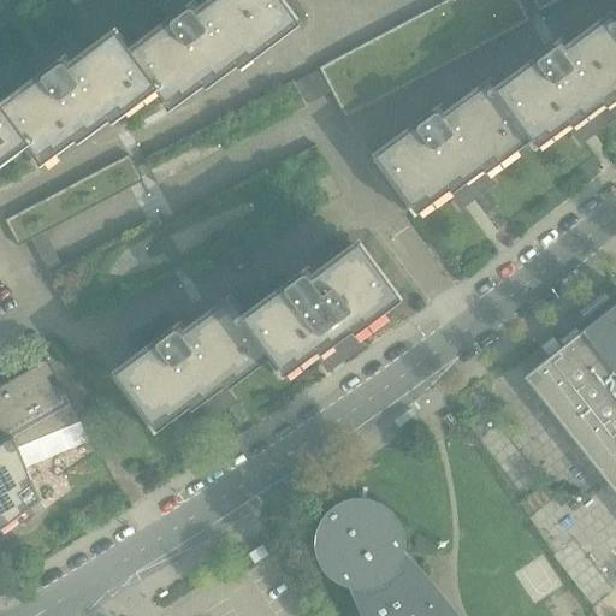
[(248,59),(295,24),(277,0),(217,0),(199,15),(194,7),(178,19),(200,48),(187,58),(203,81),(212,75),(214,78),(246,55),(248,59)]
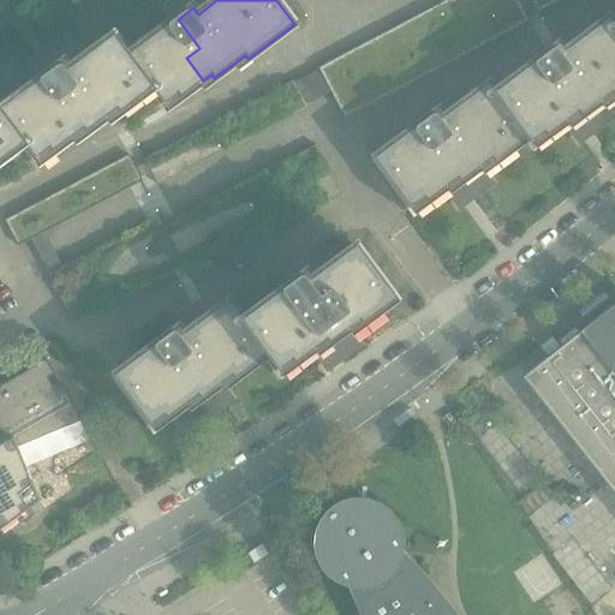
[(466,23),(454,0),(448,0),(441,4),(454,30),(466,23)]
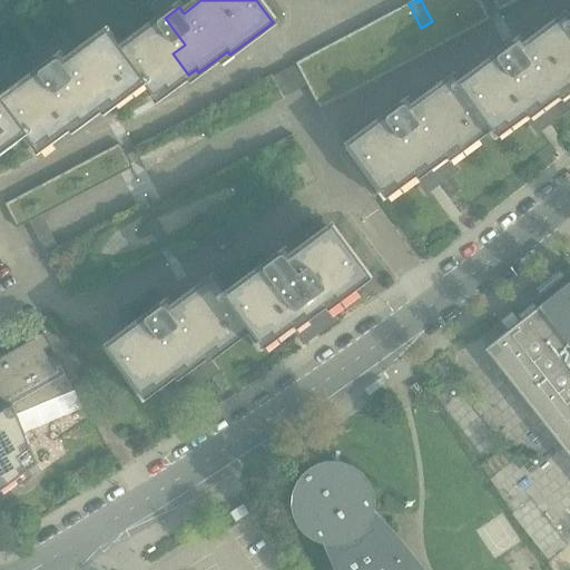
[(444,16),(435,0),(421,0),(432,21),(444,16)]
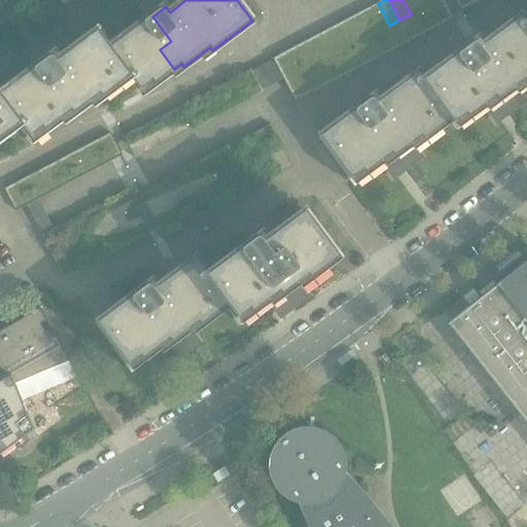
[(421,8),(416,0),(402,0),(411,14),(421,8)]
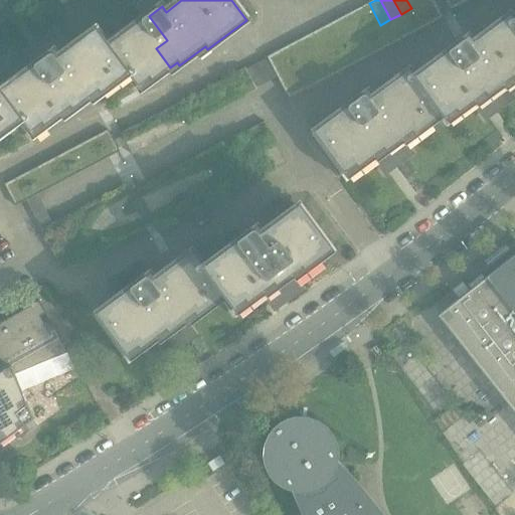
[(421,3),(419,0),(406,0),(411,8),(421,3)]
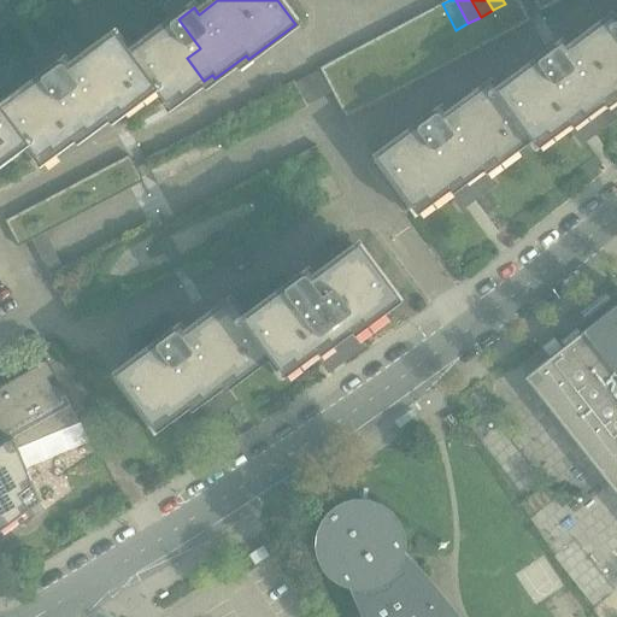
[(530,22),(519,0),(518,0),(511,0),(505,4),(518,29),(530,22)]
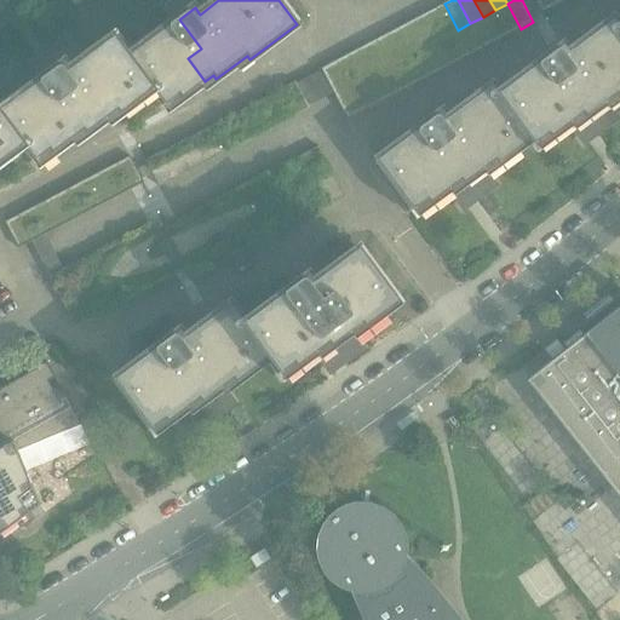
[(555,7),(550,0),(534,0),(543,13),(555,7)]
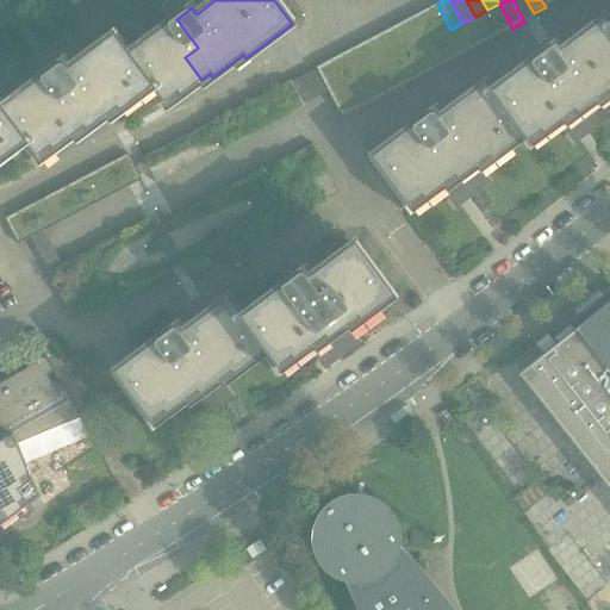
[(450,30),(437,4),(425,11),(439,36),(450,30)]
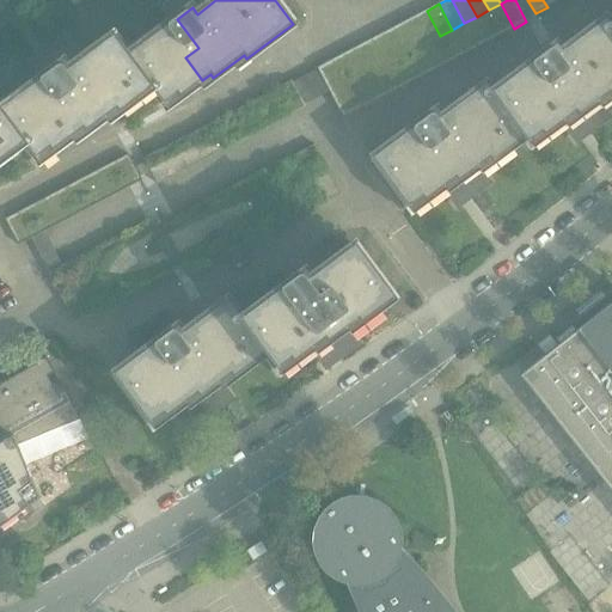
[(514,29),(501,4),(489,10),(502,35),(514,29)]
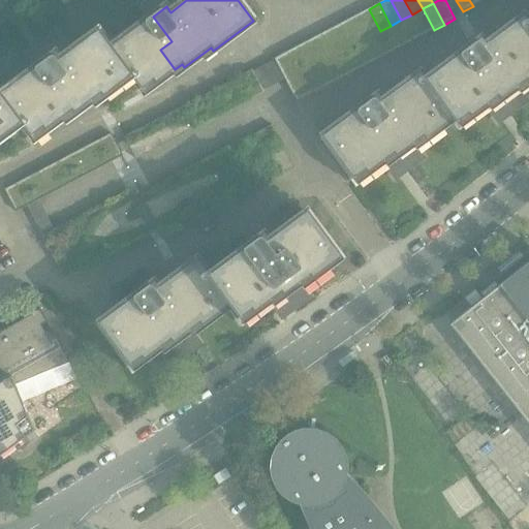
[(434,30),(423,8),(412,14),(424,36),(434,30)]
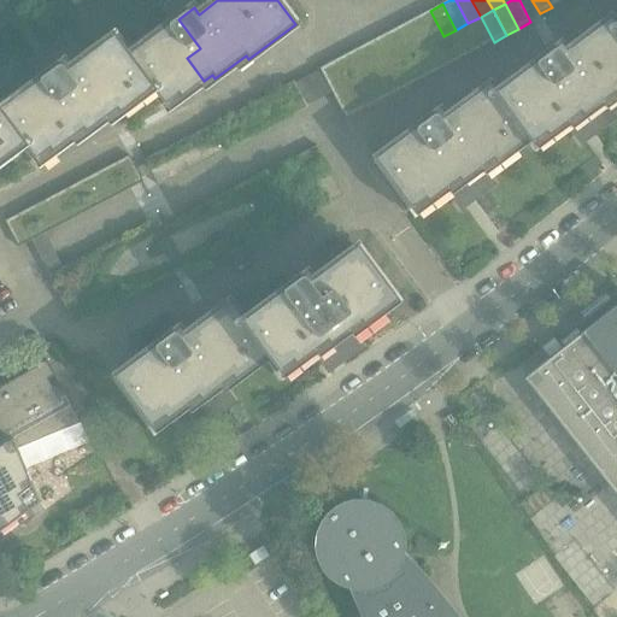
[(444,36),(430,11),(418,17),(432,42),(444,36)]
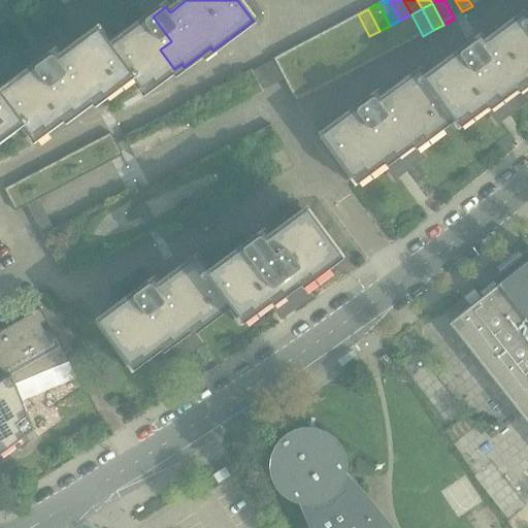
[(369,36),(358,14),(347,21),(359,42),(369,36)]
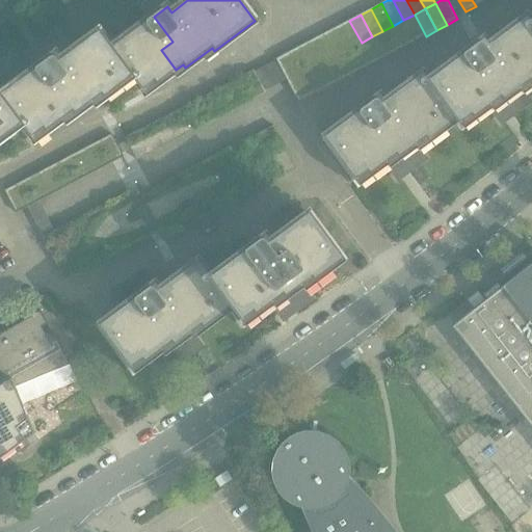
[(426,36),(415,15),(403,20),(416,42),(426,36)]
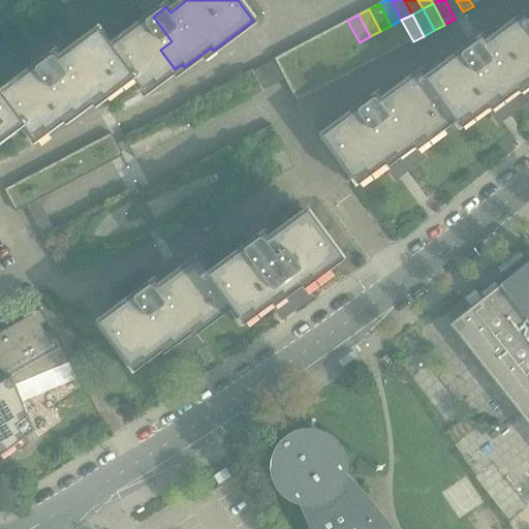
[(175,69),(160,50),(172,41),(153,17),(111,48),(131,76),(142,90),(153,82),(155,85),(175,69)]
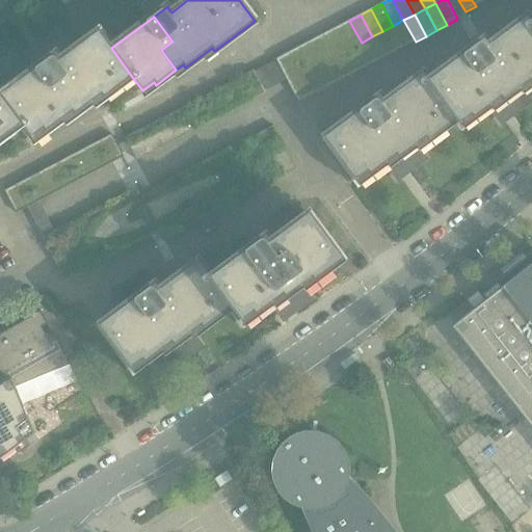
[(531,82),(531,25),(531,24),(526,17),(487,46),(504,69),(476,89),(488,106),(500,98),(502,101),(504,99),(502,96),(514,86),(517,89),(529,81),(531,83),(531,82)]
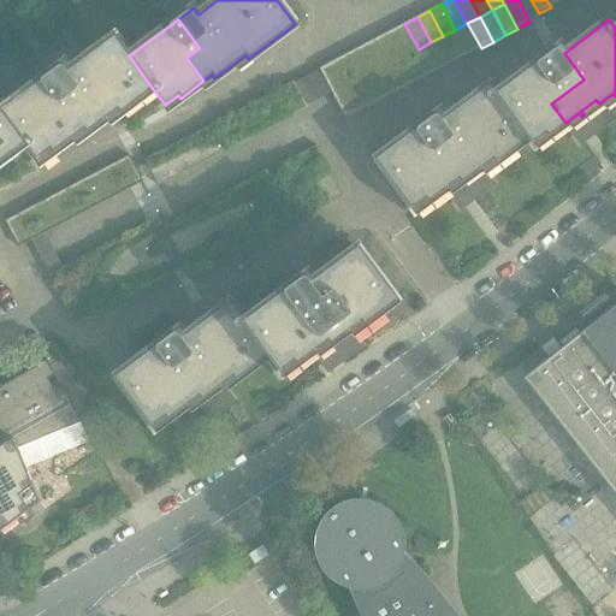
[(481,48),(467,23),(455,30),(468,54),(481,48)]
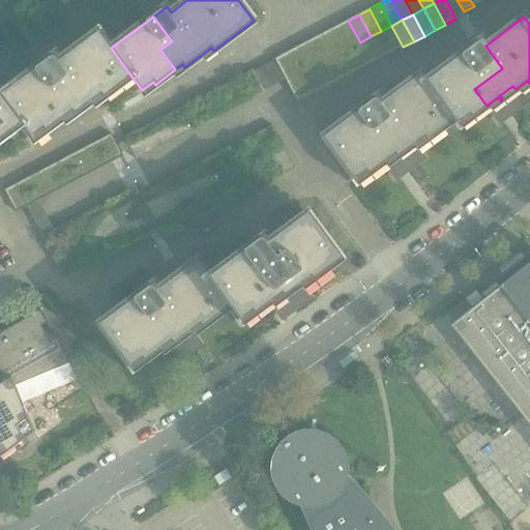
[(360,42),(348,21),(337,26),(349,48),(360,42)]
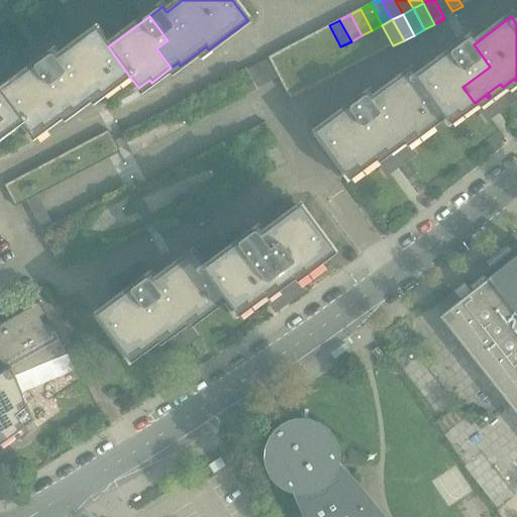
[(340,46),(329,25),(319,31),(330,53),(340,46)]
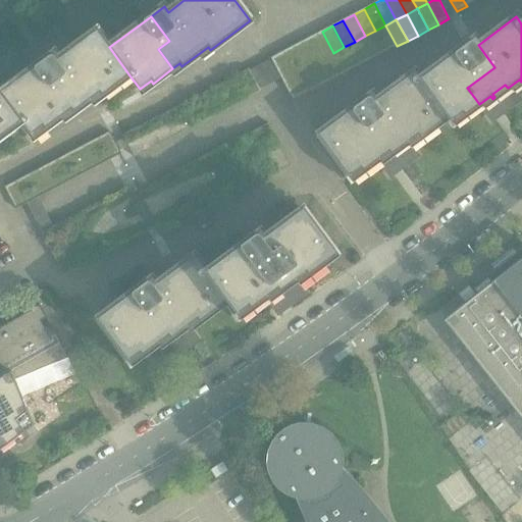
[(397,46),(385,25),(375,31),(386,52),(397,46)]
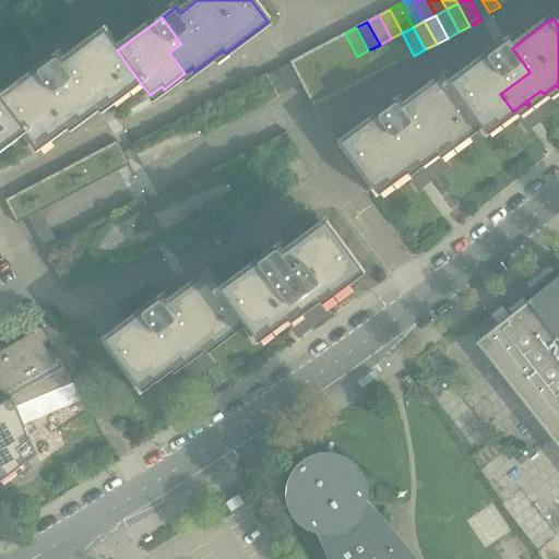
[(139,81),(117,50),(104,33),(64,62),(97,107),(107,100),(109,103),(139,81)]
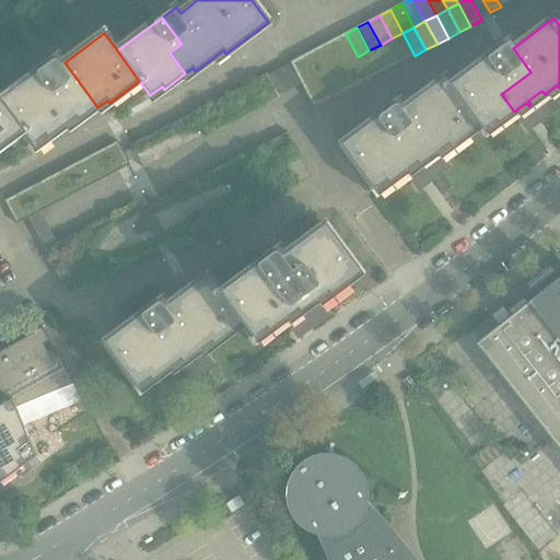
[(415,56),(403,33),(392,38),(404,61),(415,56)]
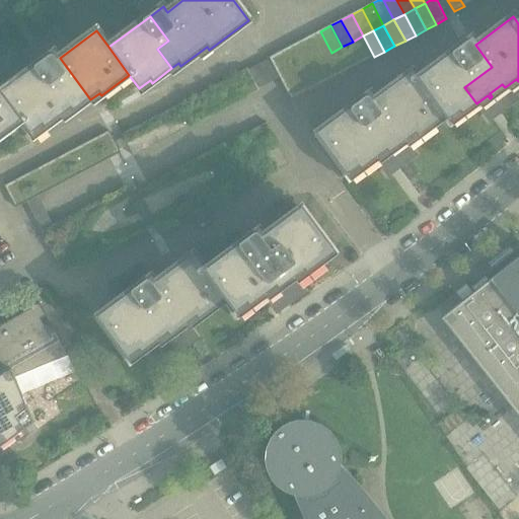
[(331,53),(320,31),(310,36),(321,58),(331,53)]
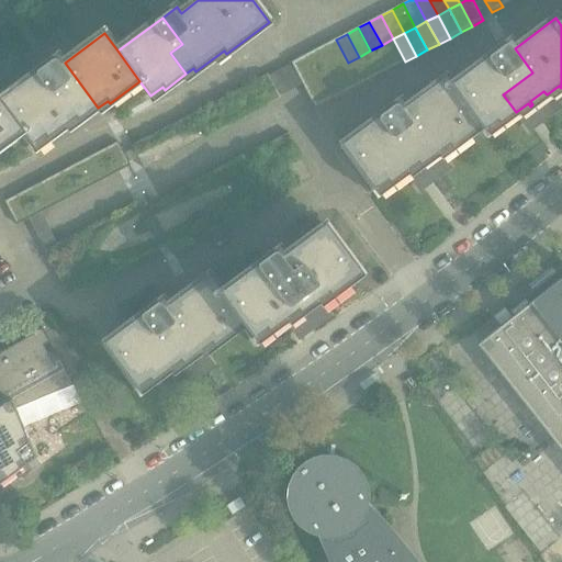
[(405,62),(393,38),(382,45),(394,68),(405,62)]
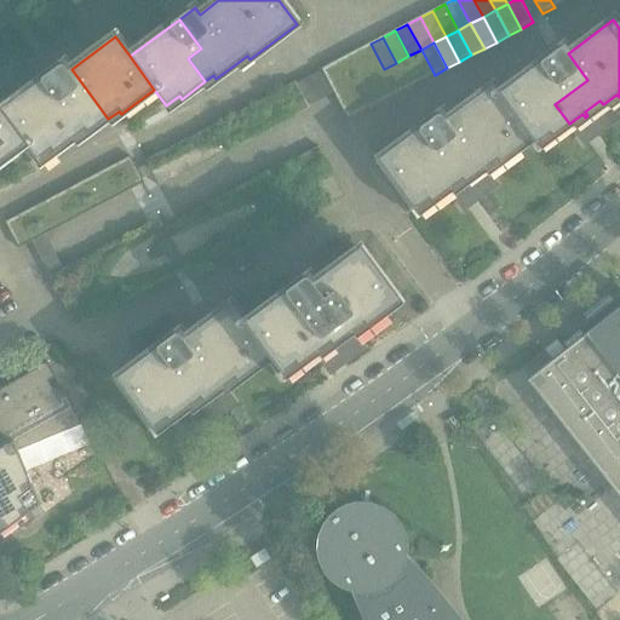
[(384,69),(371,44),(359,50),(372,75),(384,69)]
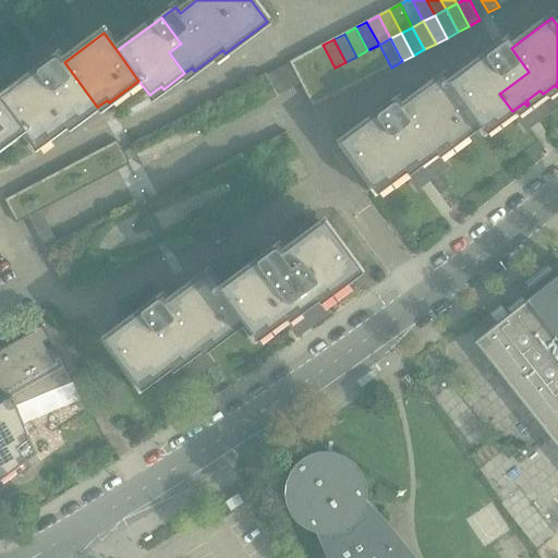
[(499,94),(529,72),(511,48),(507,41),(449,85),(477,125),(481,130),(494,120),(496,123),(512,111),(499,94)]
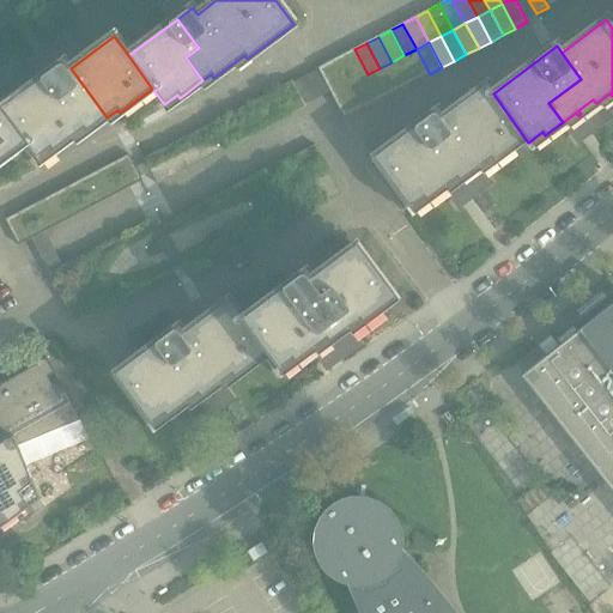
[(368,74),(354,49),(341,56),(354,82),(368,74)]
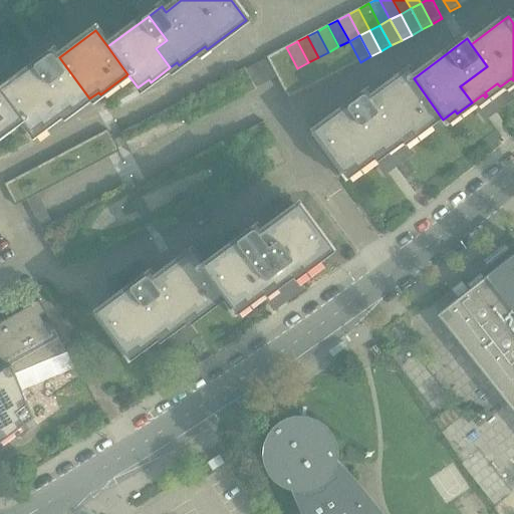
[(360,62),(349,41),(338,46),(349,67),(360,62)]
